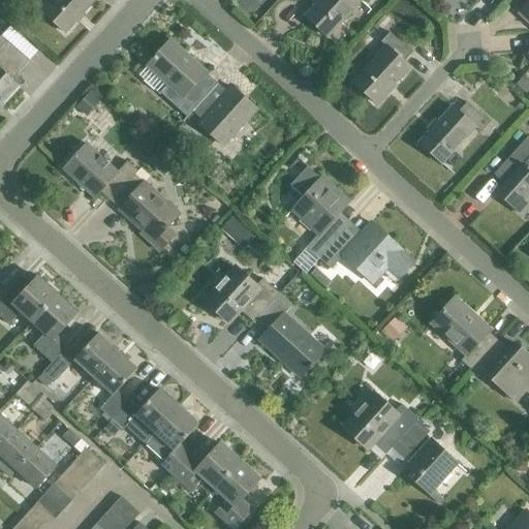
[(56,0),(44,13),(67,34),(97,0),(56,0)]
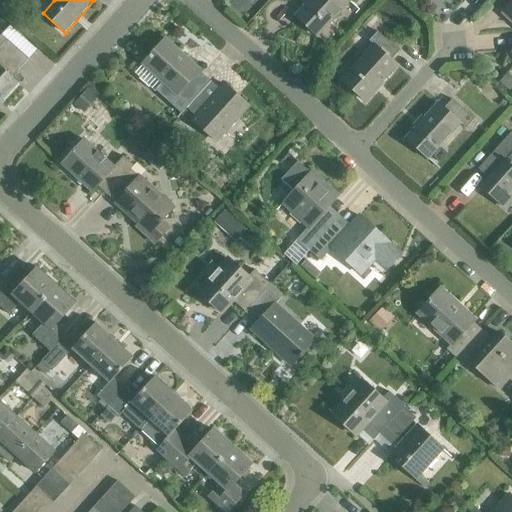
[(310,0),(295,17),(317,38),(350,3),(352,0),(310,0)]
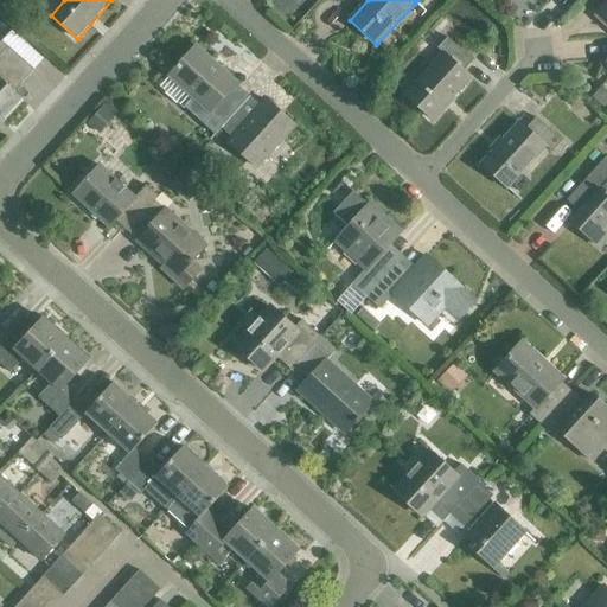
[(606,4),(596,16),(606,25),(606,4)]
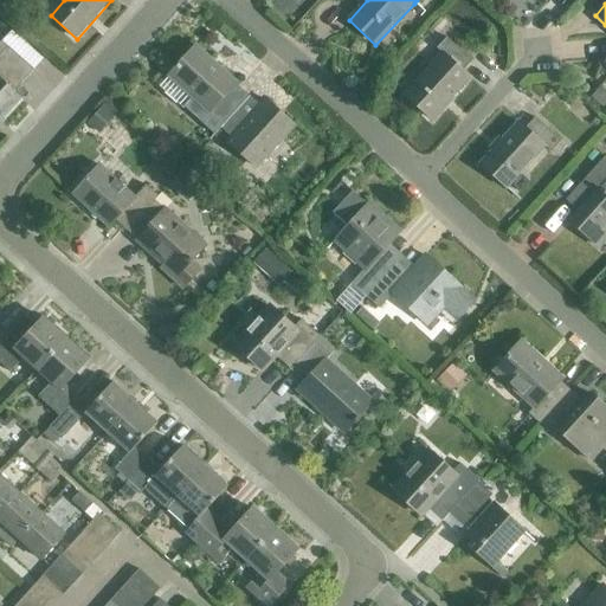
[(463,71),(472,60),(447,38),(438,49),(443,53),(405,95),(431,120),(470,77),(463,71)]
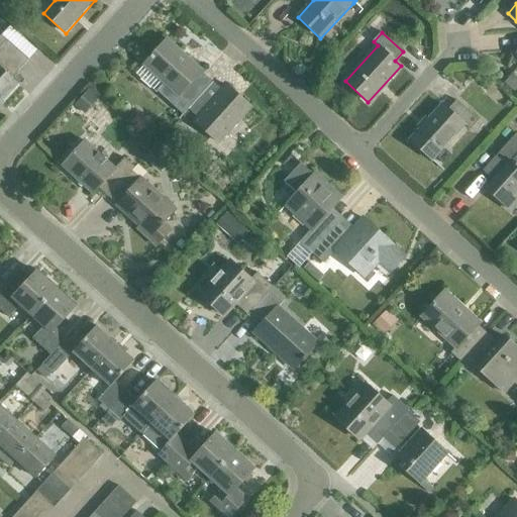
[(189,109),(213,82),(201,71),(167,39),(144,65),(136,74),(157,92),(158,91),(184,114),(189,109)]
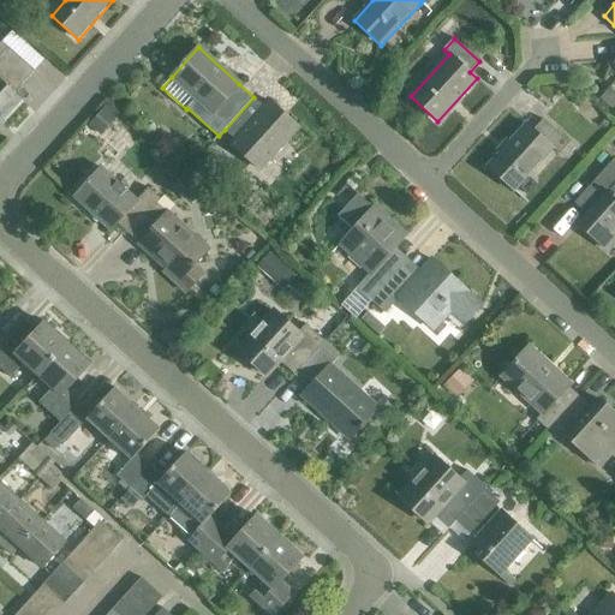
[(0,126),(22,102),(16,96),(36,75),(10,49),(0,59),(0,126)]
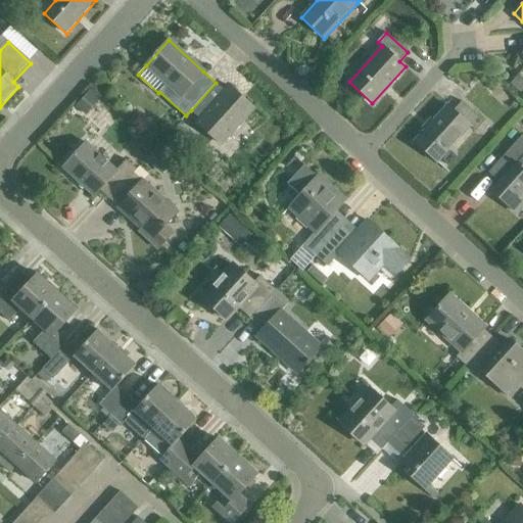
[(216,83),(191,110),(199,119),(196,122),(221,144),(253,108),(229,86),(224,91),(216,83)]
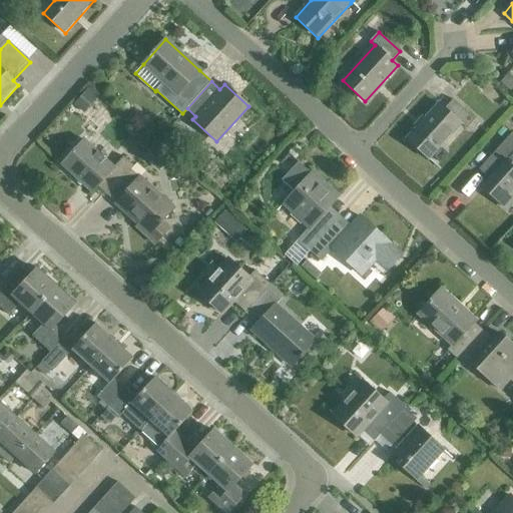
[(440,104),(432,113),(426,119),(424,117),(416,126),(418,128),(408,140),(429,159),(461,124),(467,129),(475,120),(454,100),(446,108),(440,104)]
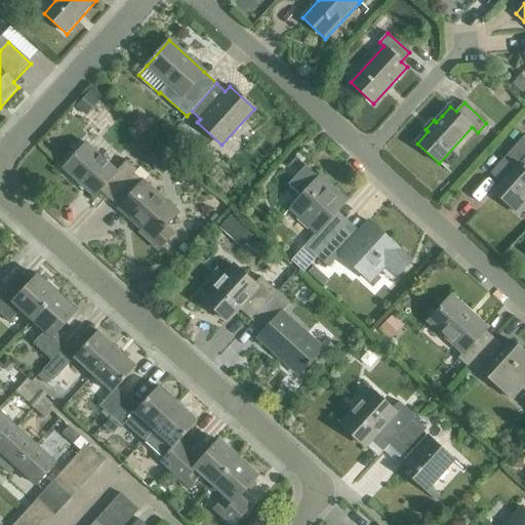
[(524,137),(495,168),(507,178),(494,193),(519,214),(524,207),(524,137)]
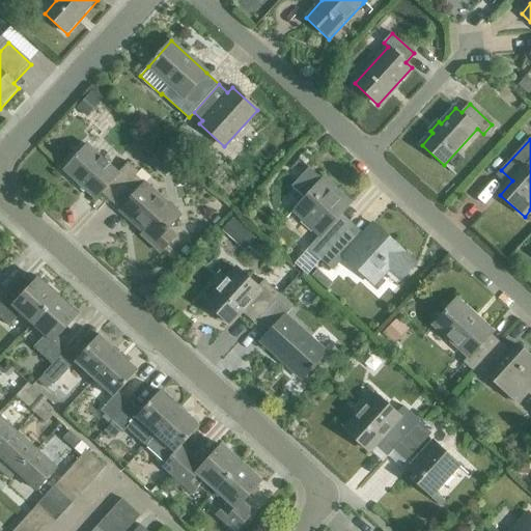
[(110,203),(113,201),(135,177),(139,171),(129,163),(118,173),(88,145),(64,171),(96,199),(101,195),(110,203)]
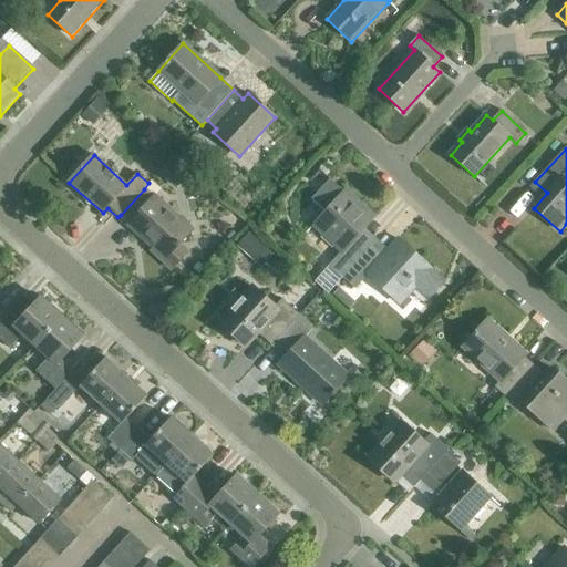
[(330,179),(311,199),(326,213),(313,226),(323,235),(320,238),(332,249),(336,246),(342,251),(329,266),(330,267),(342,277),(372,246),(359,235),(374,218),(344,192),(344,193),(330,179)]
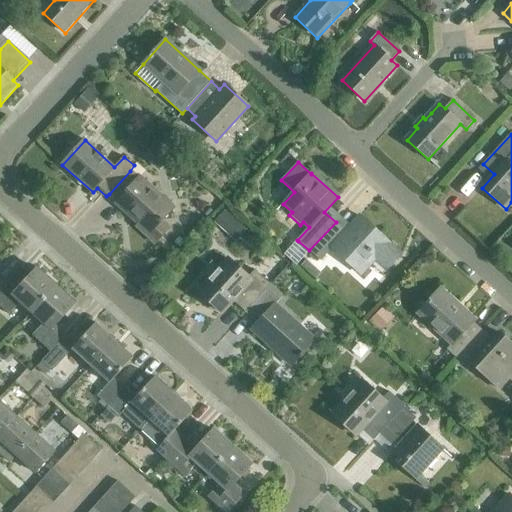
[(130,171),(109,194),(118,202),(117,204),(130,216),(133,213),(141,220),(136,226),(155,244),(170,229),(162,222),(174,208),(140,178),(139,179),(130,171)]
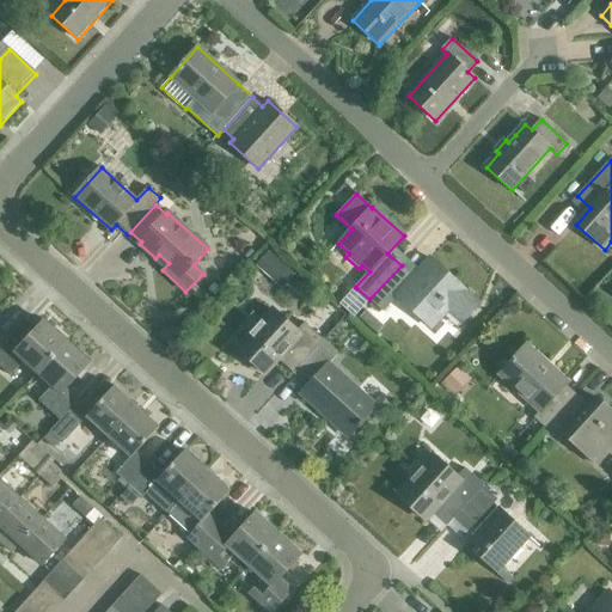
[(571,207),(556,227),(565,234),(581,214),(571,207)]
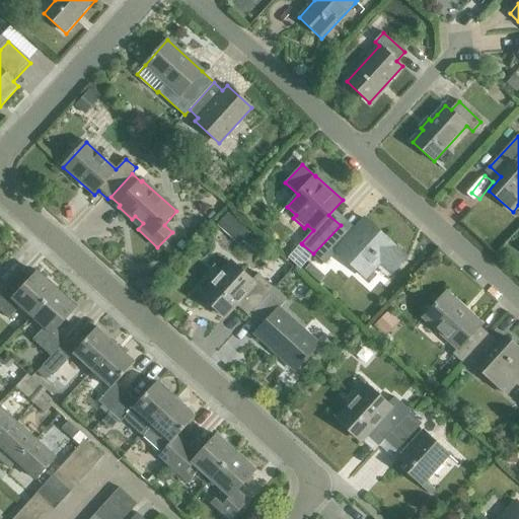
[(222,226),(249,242),(257,228),(230,212),(222,226)]
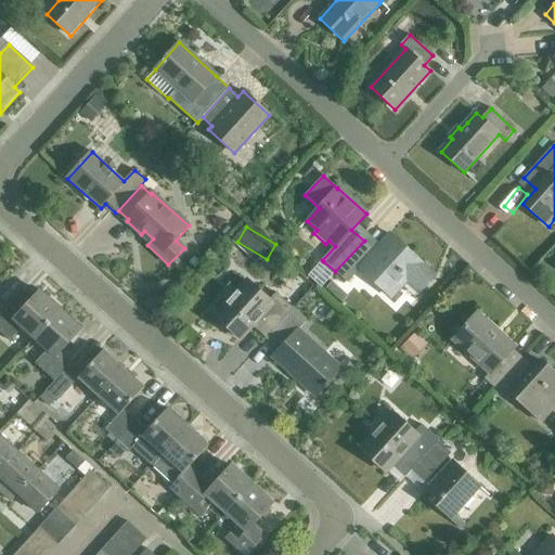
[(364,241),(335,271),(347,283),(361,268),(391,297),(405,282),(420,295),(436,278),(390,235),(375,252),(364,241)]
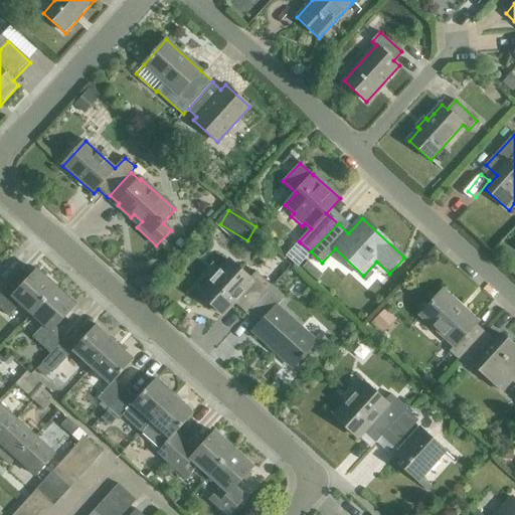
[(238,301),(250,311),(270,290),(271,291),(273,288),(260,276),(253,283),(230,262),(200,295),(223,316),(238,301)]
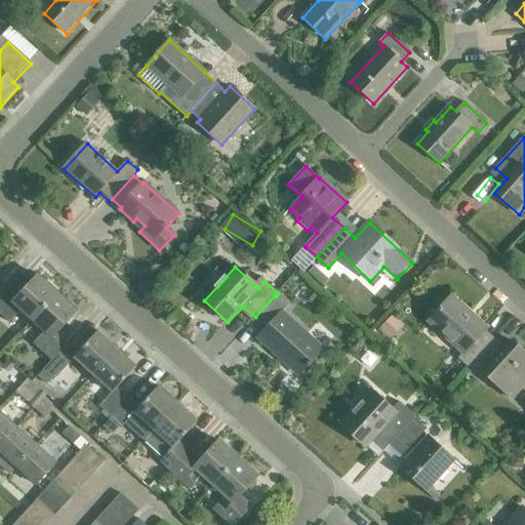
[(21,311),(32,321),(57,292),(38,275),(17,297),(7,287),(0,294),(0,314),(9,322),(21,311)]
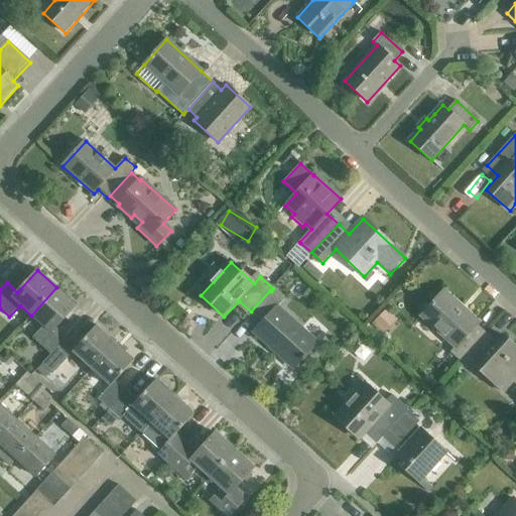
[(32,338),(50,355),(67,337),(56,327),(76,305),(56,287),(31,315),(42,326),(32,338)]
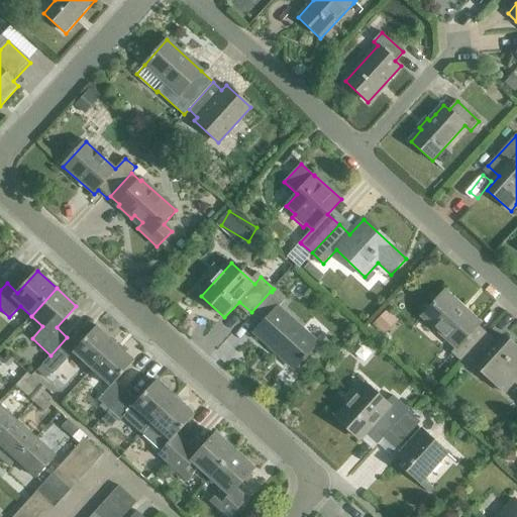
[(271,291),(251,312),(247,316),(261,328),(255,333),(295,370),(318,344),(279,308),(284,303),(272,292),(271,291)]
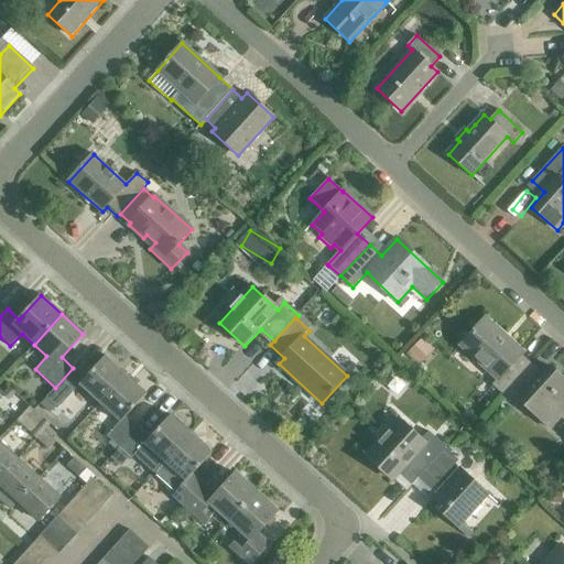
[(492,386),(501,394),(529,364),(521,356),(522,355),(485,321),(462,346),(497,380),(492,386)]
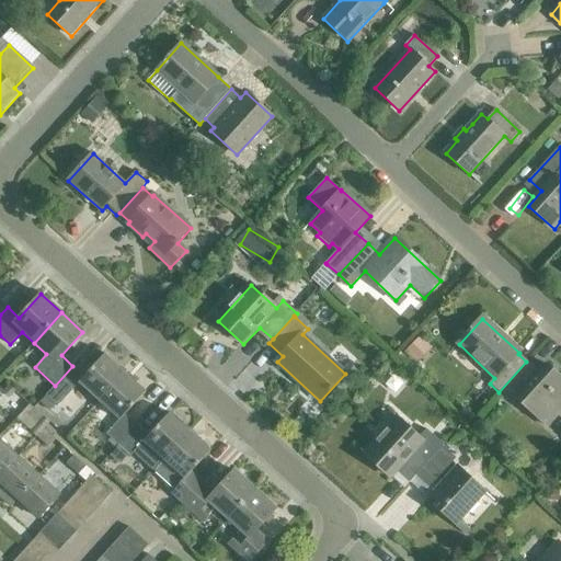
[(432,348),(420,336),(404,352),(416,364),(432,348)]
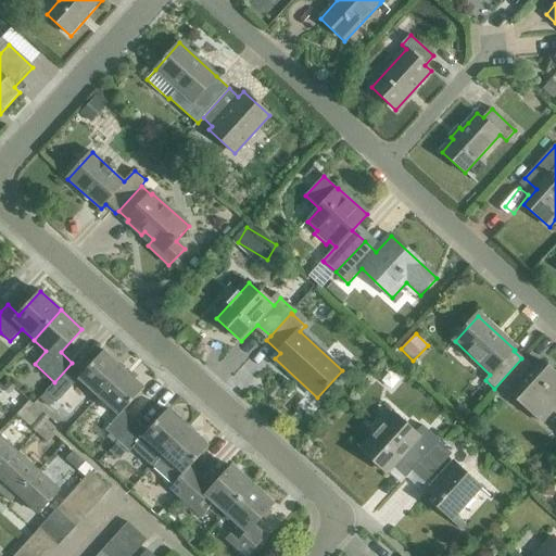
[(77,379),(98,397),(125,368),(104,350),(83,373),(72,363),(54,382),(39,399),(49,408),(54,402),(55,403),(77,379)]
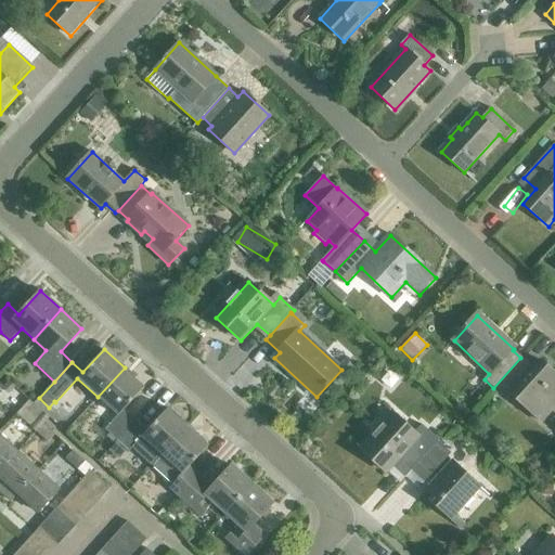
[(520,358),(493,388),(506,400),(511,395),(538,421),(554,402),(554,374),(541,362),(534,371),(520,358)]
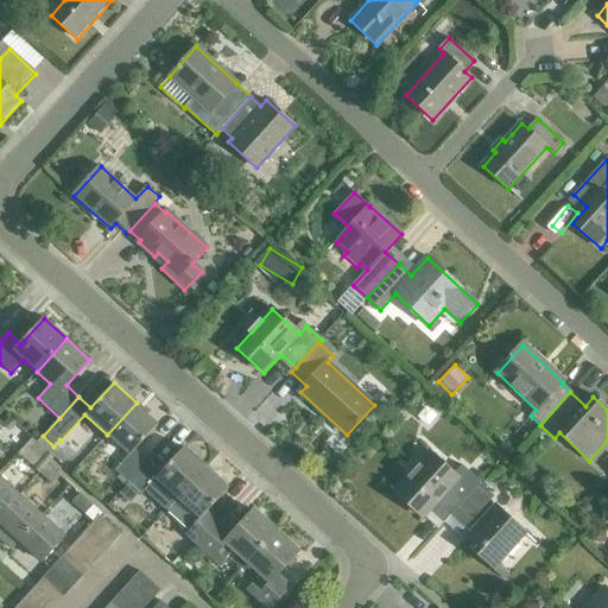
[(115,469),(128,481),(149,458),(135,448),(159,423),(137,403),(107,435),(128,455),(115,469)]
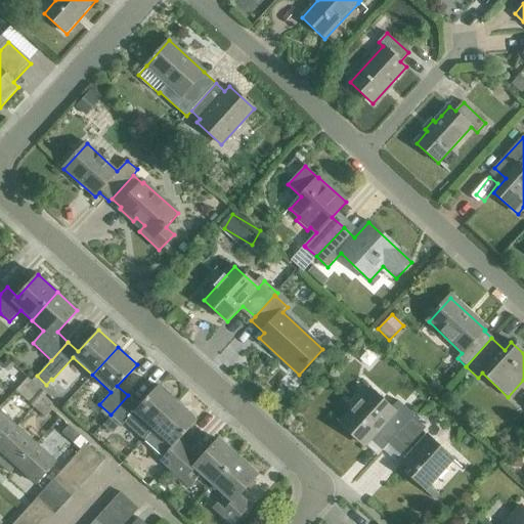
[(362,358),(376,366),(383,354),(370,347),(362,358)]
